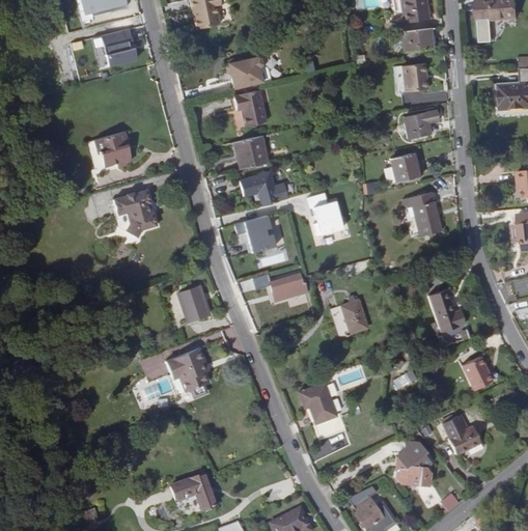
[(85,0),(88,8),(92,6),(93,15),(129,6),(127,0),(85,0)]
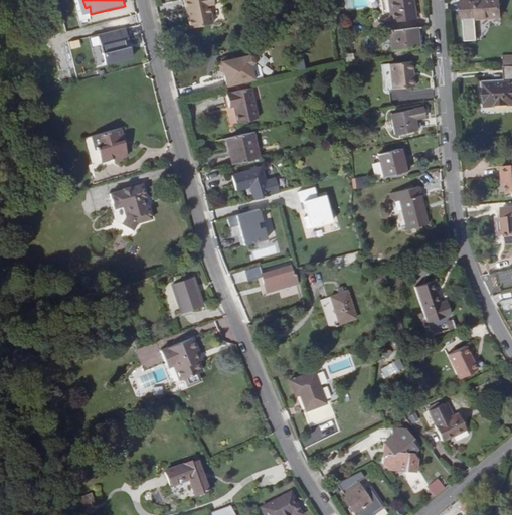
[(192,15),(195,26),(222,20),(217,0),(194,0),(197,13),(192,15)]
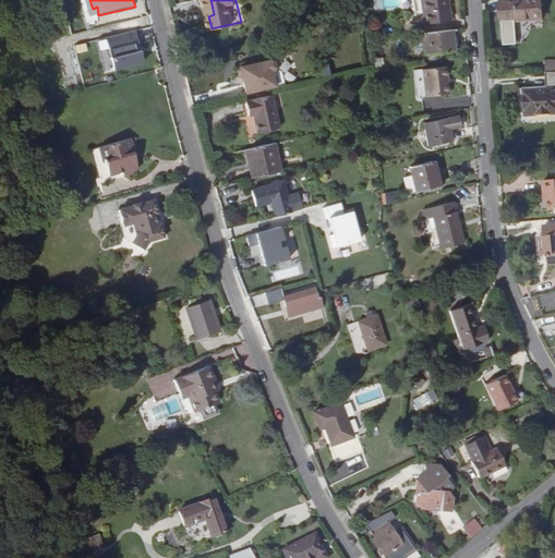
[(421,0),(423,20),(423,23),(446,21),(444,0),(421,0)]
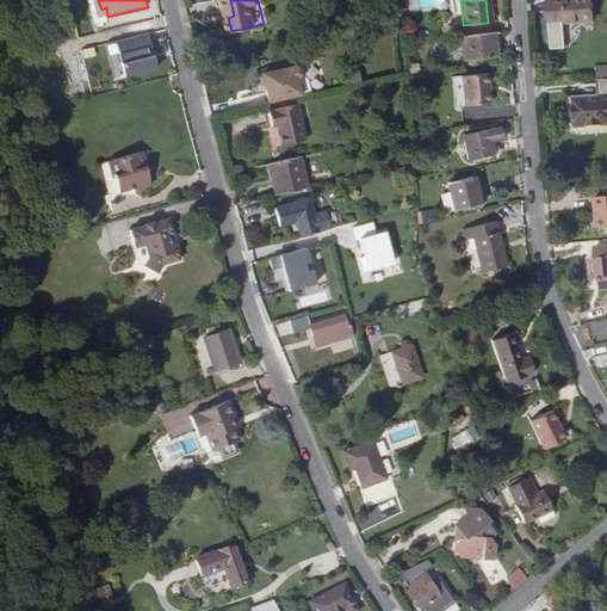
[(568,49),(567,23),(595,22),(593,0),(550,0),(552,24),(553,49),(568,49)]
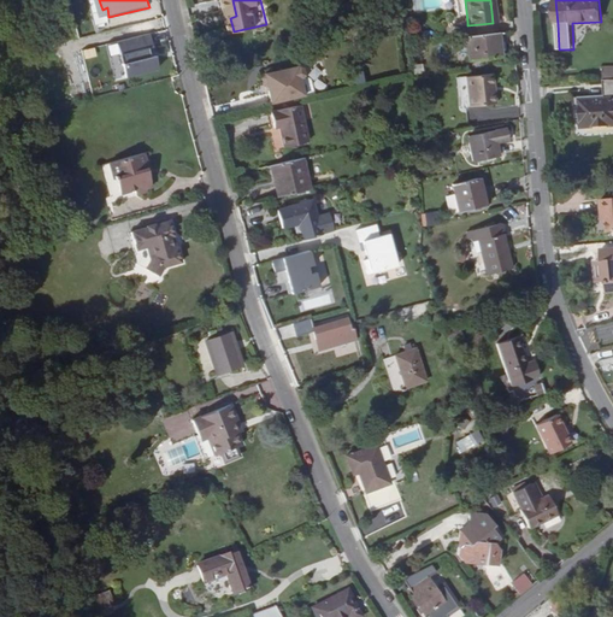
[(157,43),(153,30),(119,39),(128,72),(161,64),(159,52),(154,53),(152,45),(157,43)]
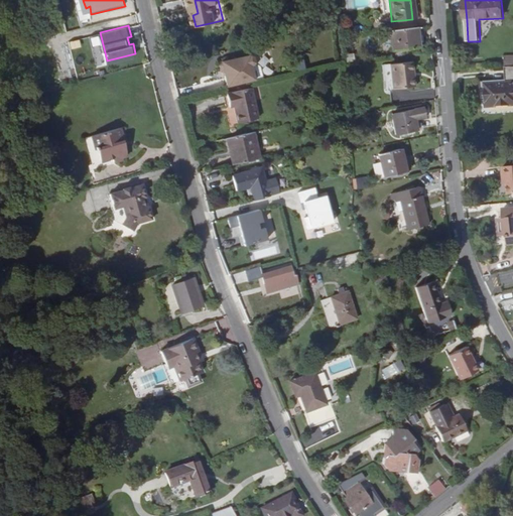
[(421,48),(419,28),(392,31),(394,50),(421,48)]
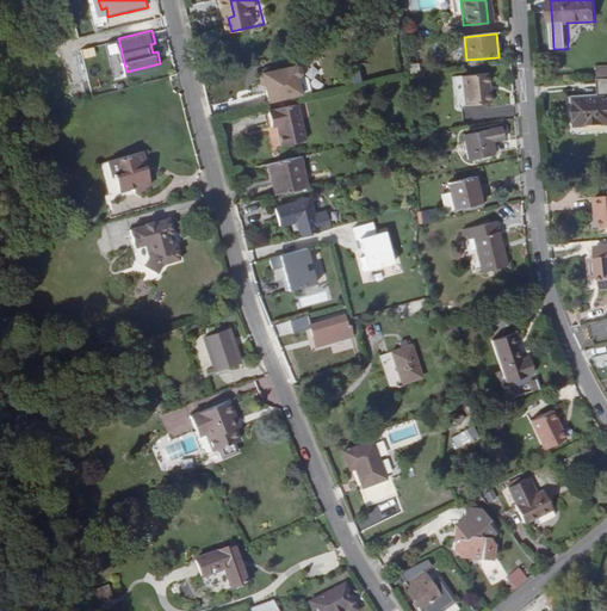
[(259,86),(262,103),(296,96),(292,79),(293,79),(296,75),(295,69),(291,67),(290,68),(289,67),(256,74),(256,76),(254,79),(255,86),(259,86)]
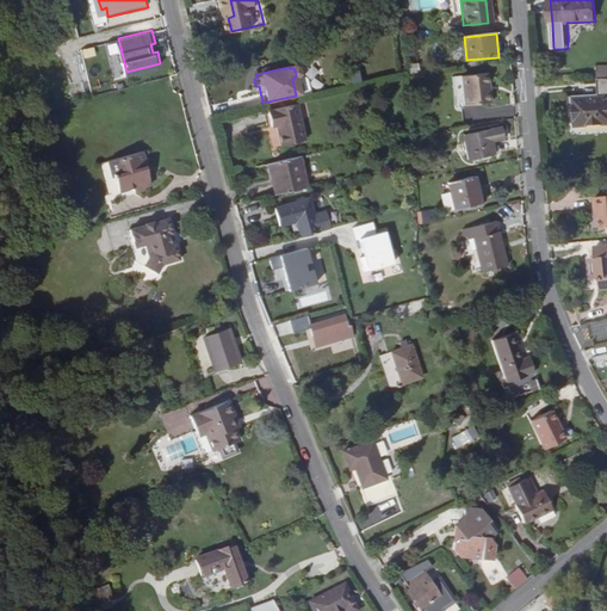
[(360,72),(350,73),(351,82),(361,81),(360,72)]
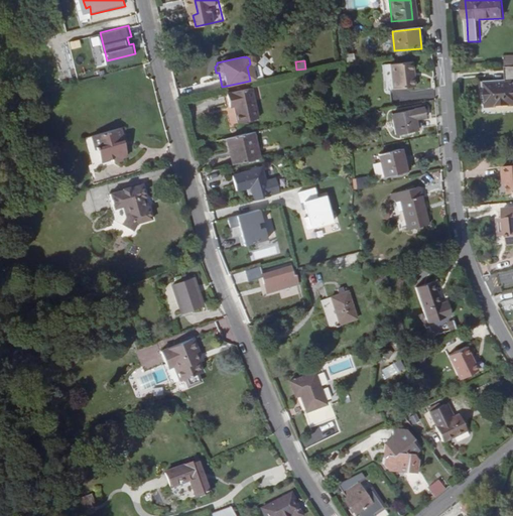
[(412,61),(391,65),(393,90),(415,88),(412,61)]
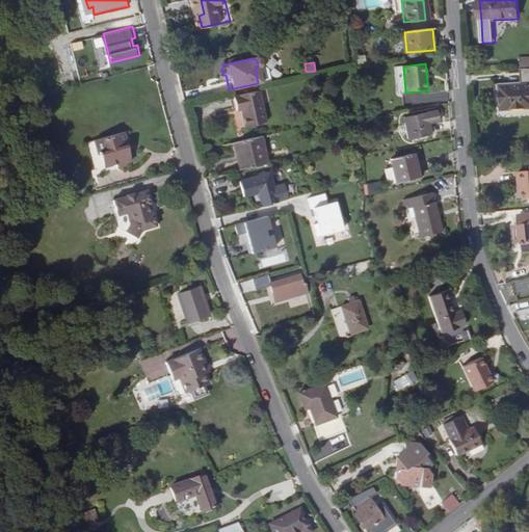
[(528,69),(522,70),(523,82),(523,85),(510,85),(510,83),(497,84),(498,104),(503,103),(504,109),(528,107),(528,69)]
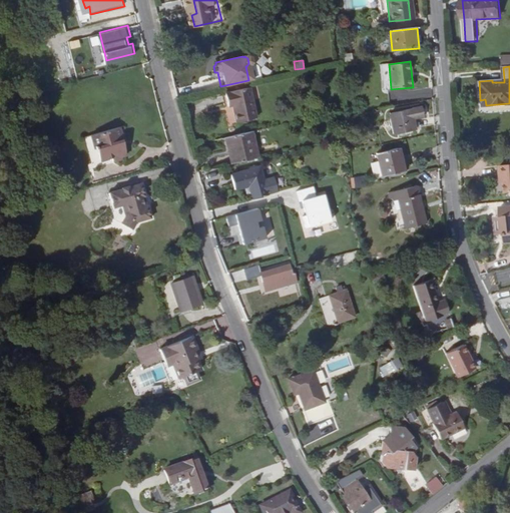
[(235,107),(256,103),(252,87),(227,92),(230,105),(234,104),(235,107)]
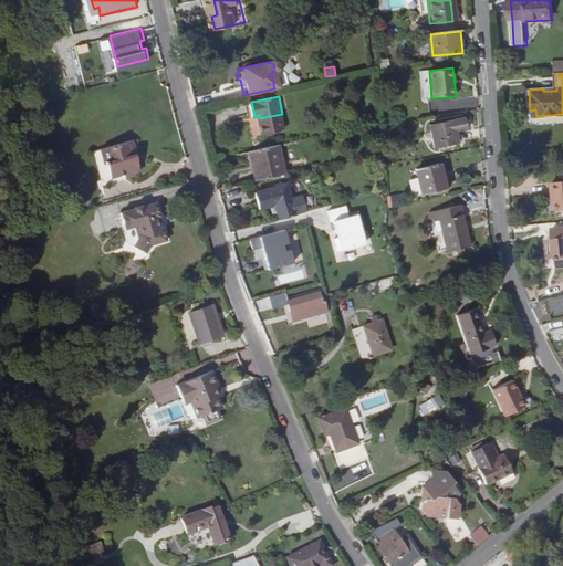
[(285,129),(282,114),(260,118),(263,135),(285,129)]
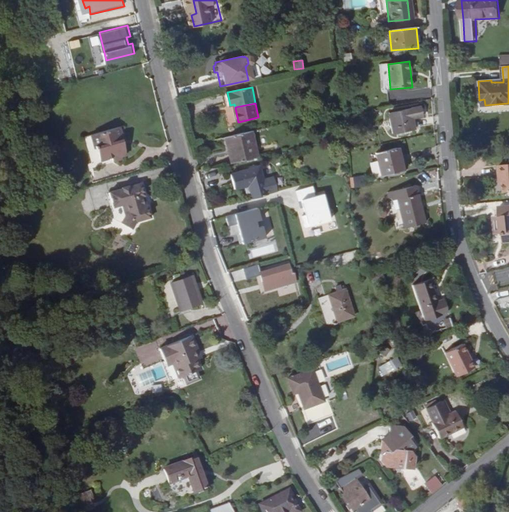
[(424,106),(391,114),(396,135),(416,130),(414,119),(426,116),(424,106)]
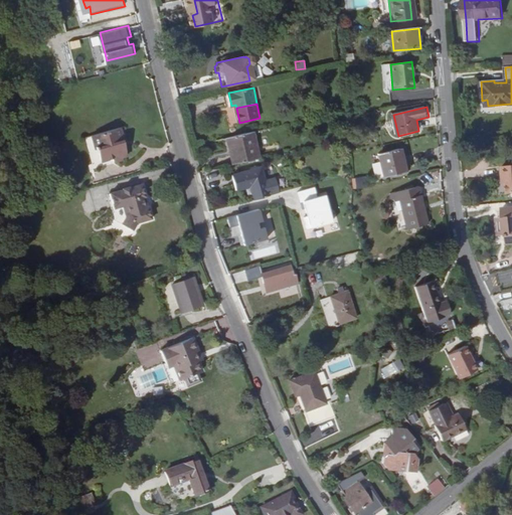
[(98,147),(99,150),(124,142),(124,141),(126,140),(122,127),(92,136),(96,147),(98,147)]
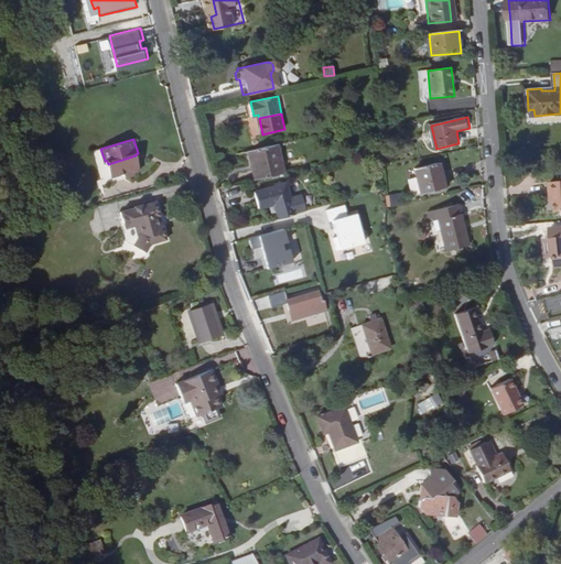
[(259,177),(284,171),(279,144),(249,151),(252,164),(256,164),(259,177)]
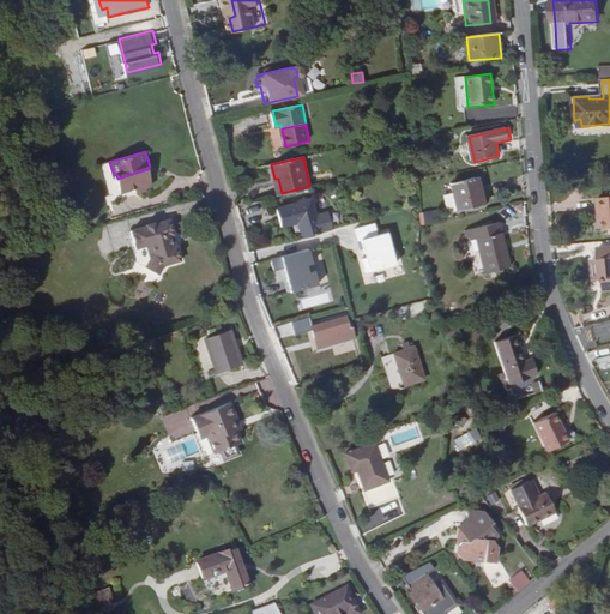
[(148,169),(118,179),(122,196),(127,194),(138,191),(139,194),(150,191),(149,188),(155,187),(150,173),(149,173),(148,169)]
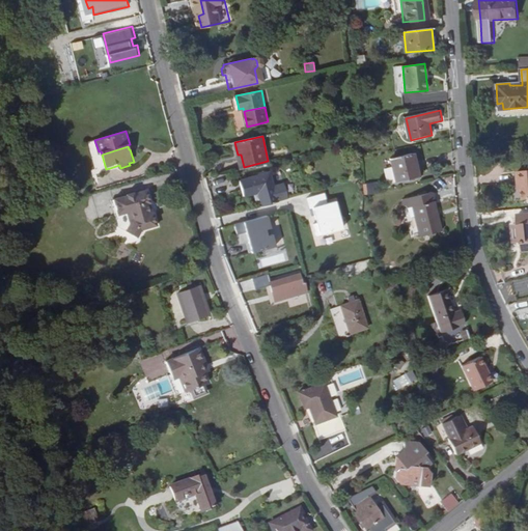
[(414,154),(392,160),(398,183),(420,176),(414,154)]
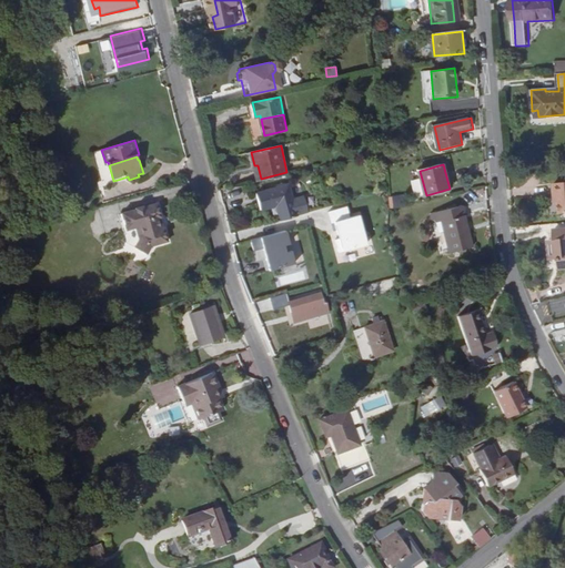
[(558,195),(558,203),(561,214),(564,213),(564,184),(554,185),(555,196),(558,195)]
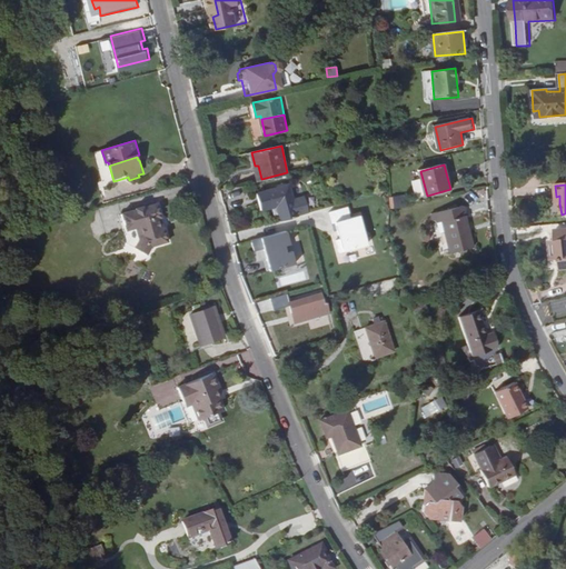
[(275,221),(291,217),(284,187),(251,195),(256,210),(271,207),(275,221)]
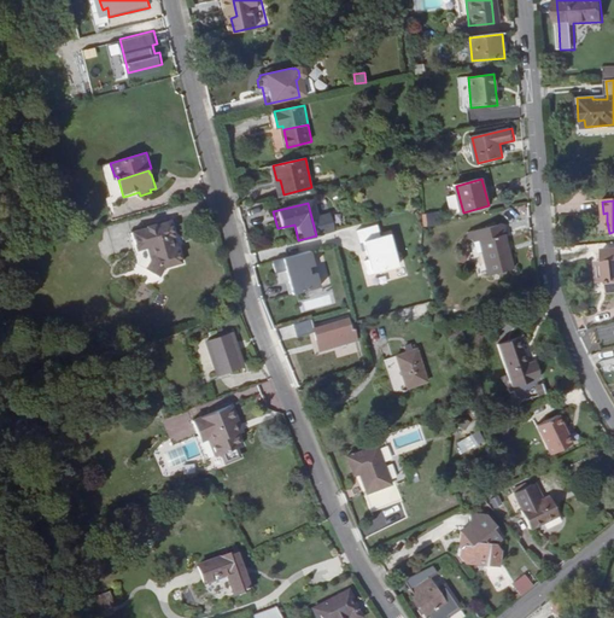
[(425,214),(426,225),(440,225),(439,213),(425,214)]
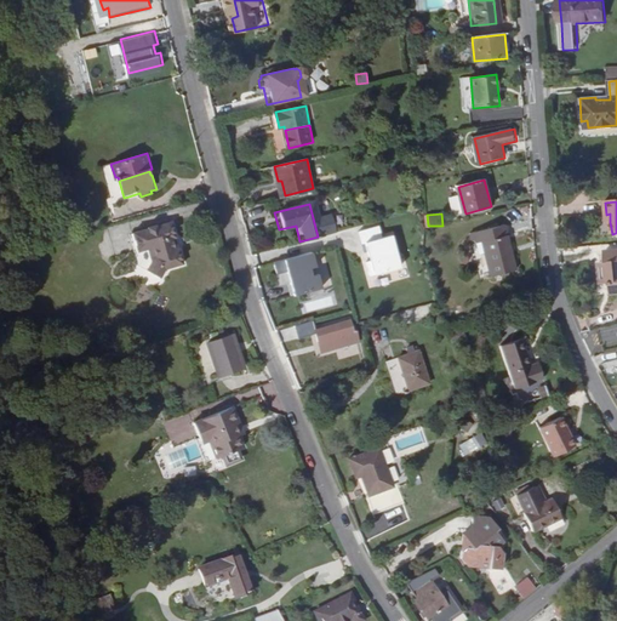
[(160,278),(164,269),(184,262),(181,249),(178,249),(175,237),(177,237),(172,222),(132,234),(137,251),(148,249),(152,260),(147,269),(160,278)]
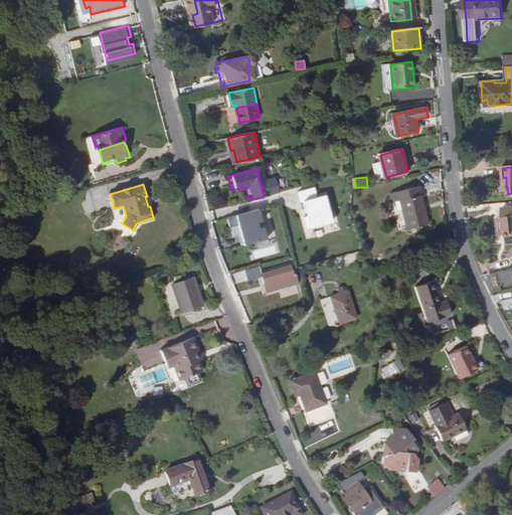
[(318,187),(293,193),(295,204),(299,203),(303,218),(299,219),(302,230),(327,224),(318,187)]
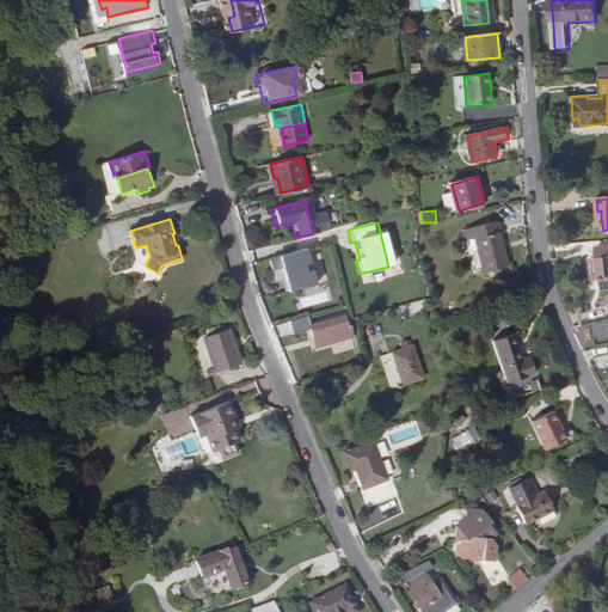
[(510,268),(498,222),(465,232),(467,243),(476,240),(485,275),(510,268)]
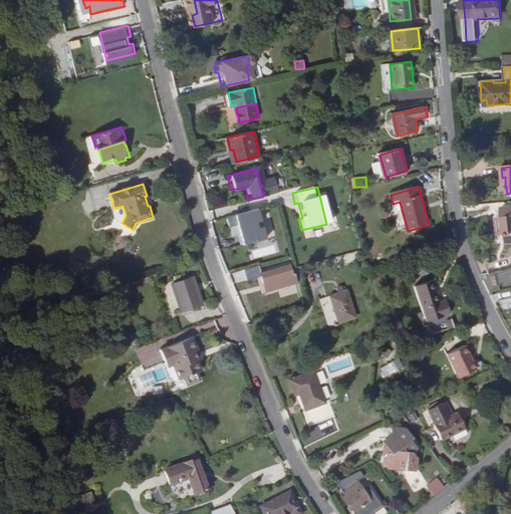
[(110,210),(113,208),(109,194),(105,195),(110,210)]
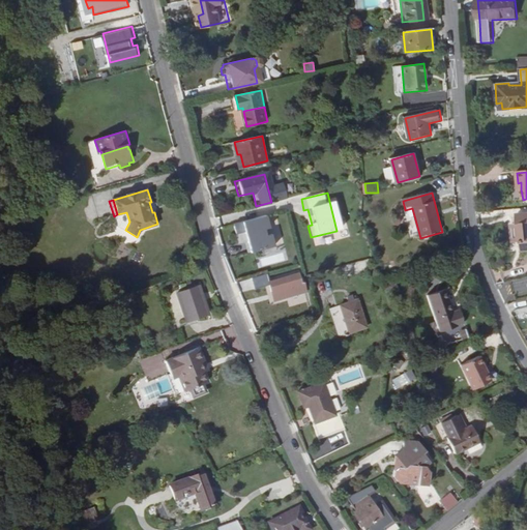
[(113,224),(125,230),(129,222),(126,212),(117,214),(114,216),(115,222),(113,224)]
